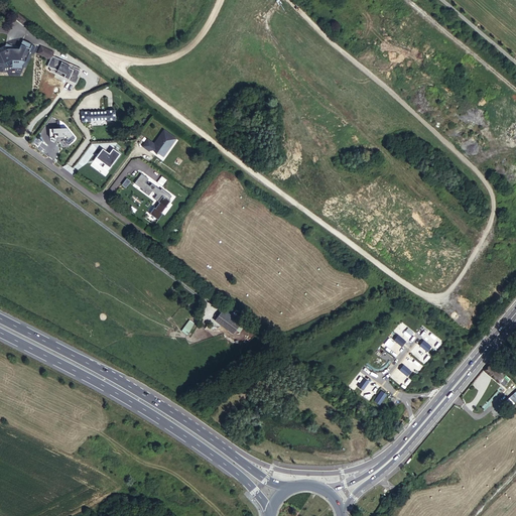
[(25,24),(27,18),(18,13),(15,19),(25,24)]
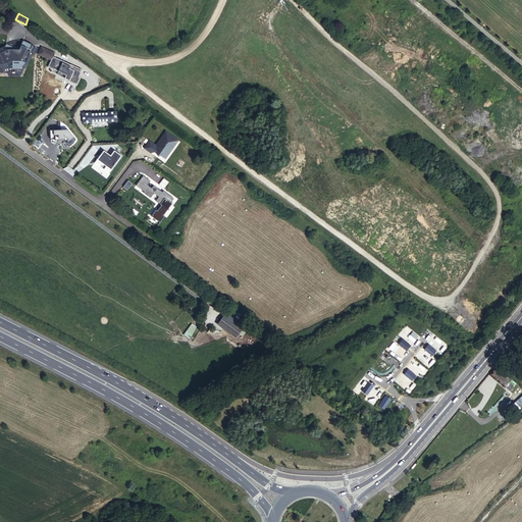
[(23,44),(22,44),(20,48),(14,49),(14,47),(7,43),(6,44),(0,48),(0,65),(4,66),(4,67),(12,67),(22,67),(22,60),(27,62),(30,64),(37,52),(39,48),(25,41),(23,44)]
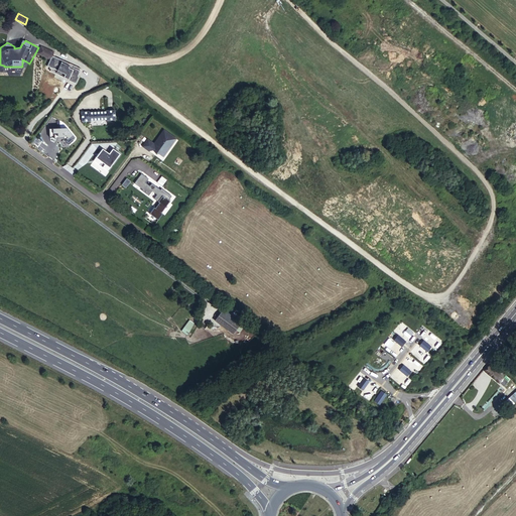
[(63,44),(58,41),(55,46),(59,49),(63,44)]
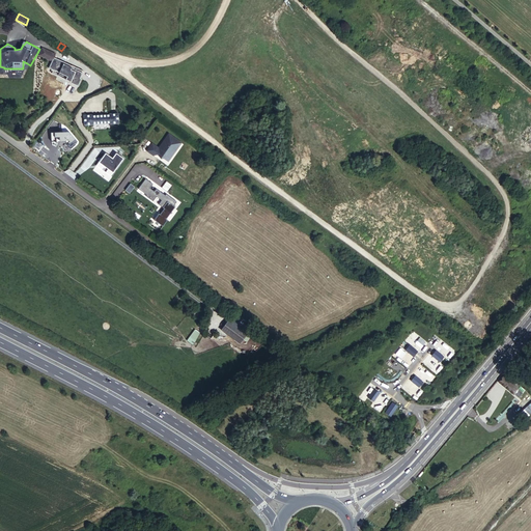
[(56,55),(44,49),(39,56),(53,62),(56,55)]
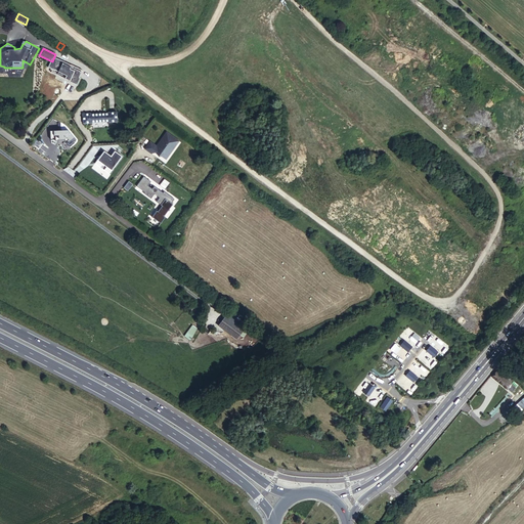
[(87,105),(78,106),(79,117),(88,114),(104,112),(104,114),(113,112),(112,101),(102,102),(102,104),(87,106),(87,105)]
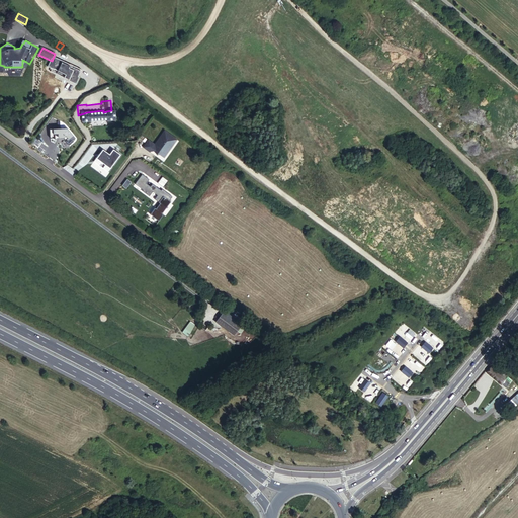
[(77,137),(69,126),(52,125),(51,135),(64,136),(69,144),(75,140),(74,139),(77,137)]
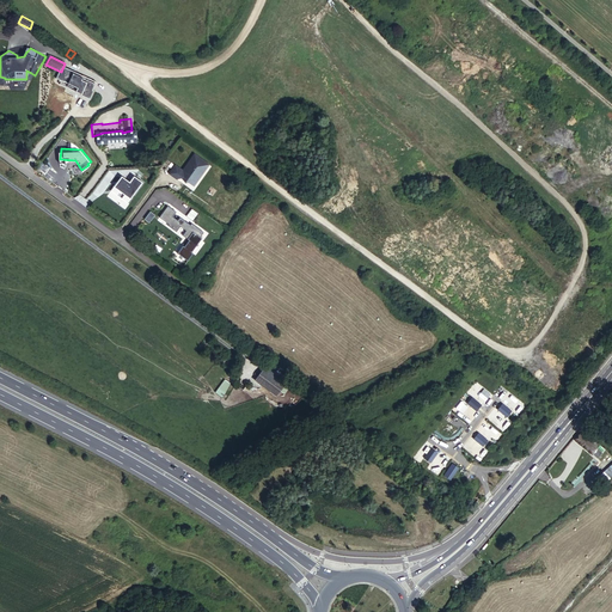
[(177,178),(179,175),(184,178),(185,182),(189,182),(194,185),(199,179),(194,176),(201,167),(204,170),(209,164),(195,153),(183,170),(176,165),(170,173),(177,178)]
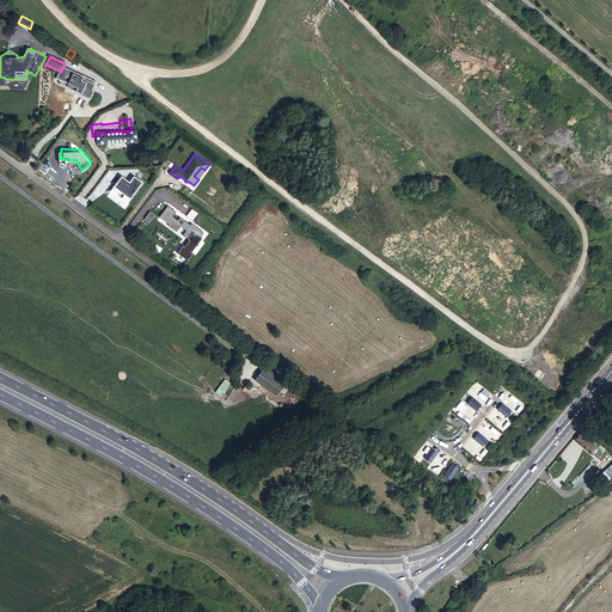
[(201,167),(194,176),(199,179),(204,170),(201,167)]
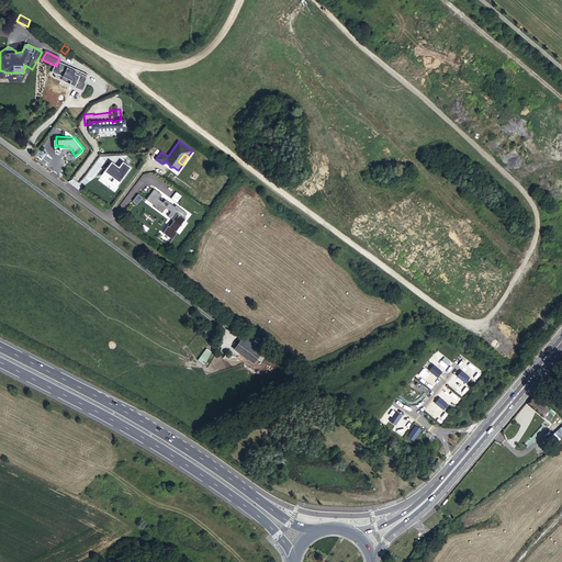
[(113,180),(119,184),(133,166),(125,160),(121,166),(113,160),(103,173),(109,177),(111,173),(116,177),(113,180)]
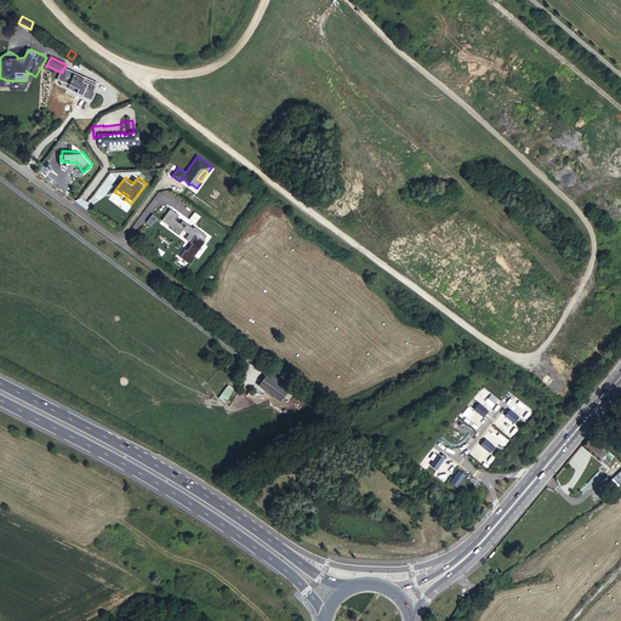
[(172,227),(172,228),(180,234),(183,229),(189,233),(186,238),(193,243),(187,250),(186,249),(181,256),(191,263),(197,256),(195,256),(205,241),(204,240),(208,235),(195,227),(194,228),(183,221),(181,223),(176,220),(180,215),(171,209),(163,220),(172,227)]
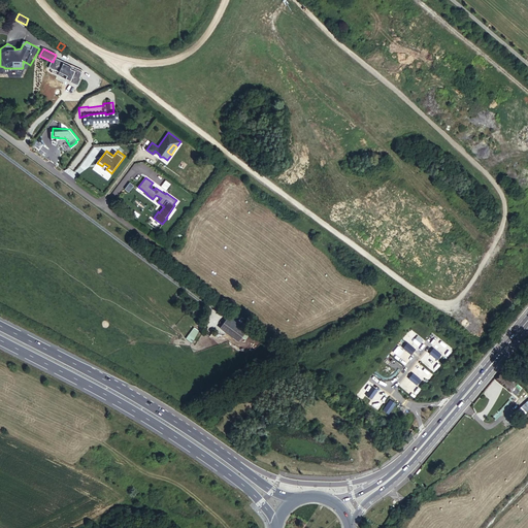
[(233,317),(223,331),(241,345),(244,340),(248,342),(252,337),(249,335),(252,331),(233,317)]
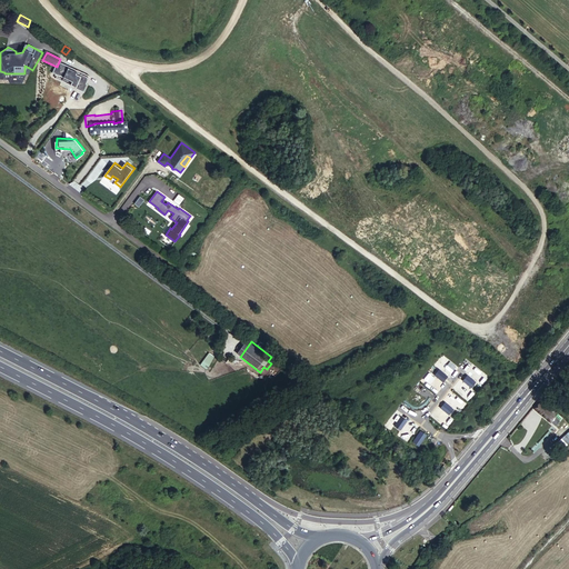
[(207,352),(201,366),(208,369),(213,355),(207,352)]
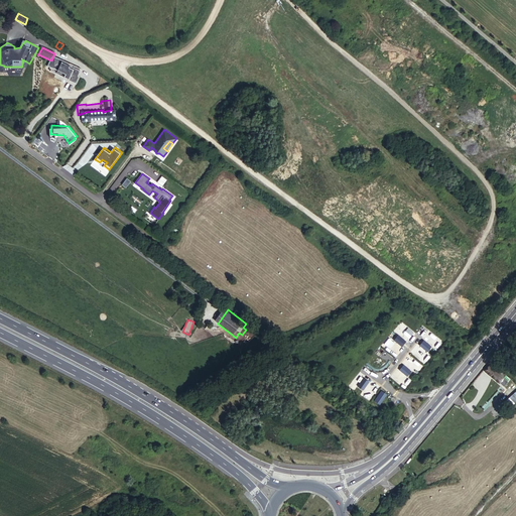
[(504,378),(491,366),(487,371),(500,383),(504,378)]
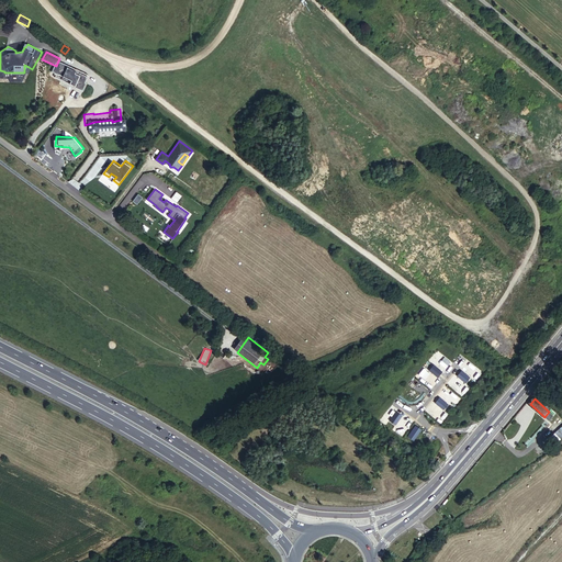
[(554,416),(549,412),(544,417),(550,422),(554,416)]
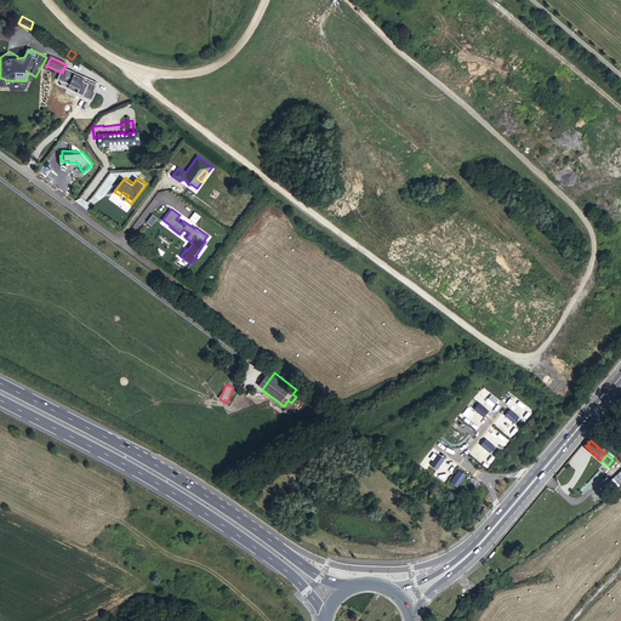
[(459,471),(450,483),(457,488),(466,476),(459,471)]
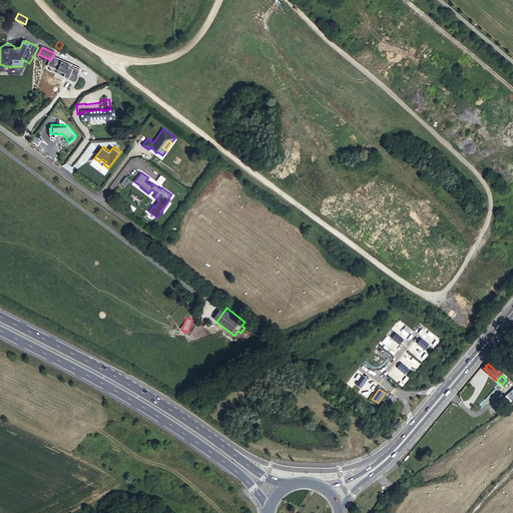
[(508,406),(512,401),(507,395),(499,401),(502,404),(504,402),(508,406)]
